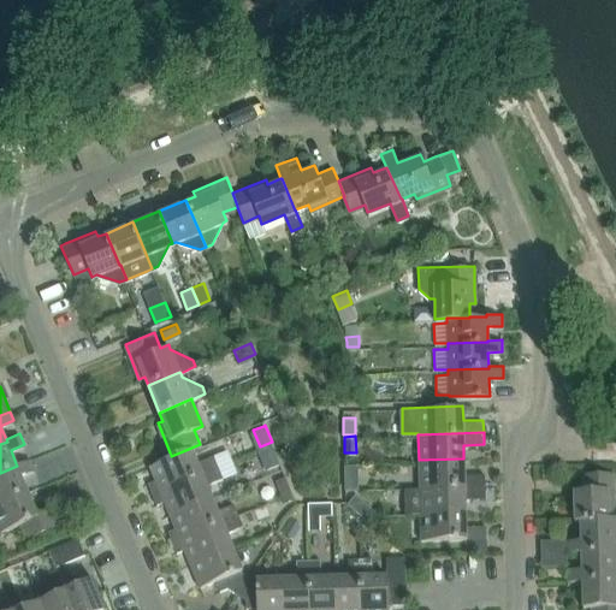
[(271,443),(258,449),(265,468),(279,463),(272,443),(271,443)]
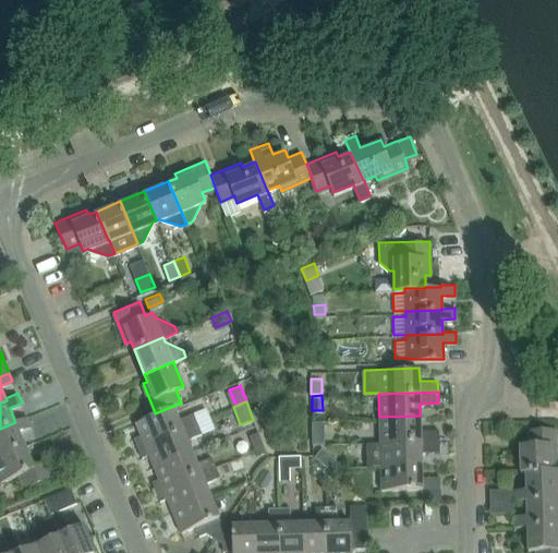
[(137,446),(197,421),(193,411),(179,417),(173,406),(155,413),(155,412),(135,421),(141,433),(133,436),(137,446)]
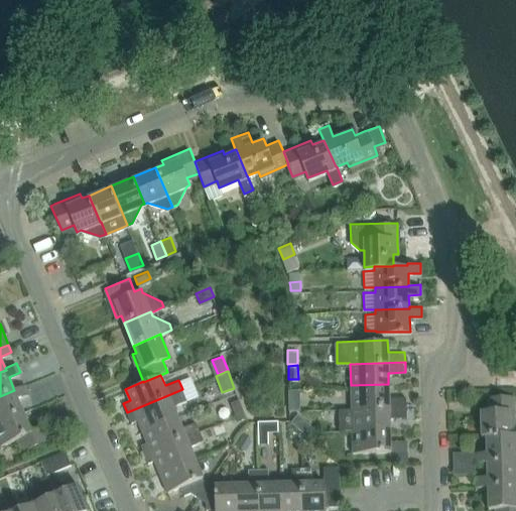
[(0,419),(23,410),(17,397),(28,392),(24,383),(13,388),(14,390),(0,396),(0,419)]
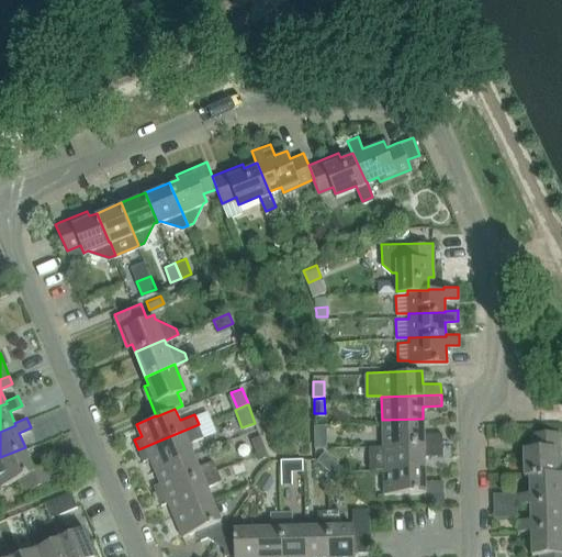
[(424,432),(423,419),(382,420),(382,444),(442,442),(441,431),(424,432)]
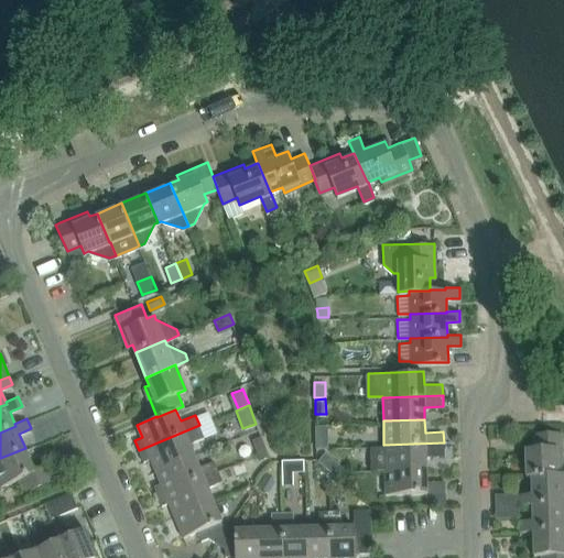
[(327,424),(315,425),(315,436),(327,436),(327,424)]
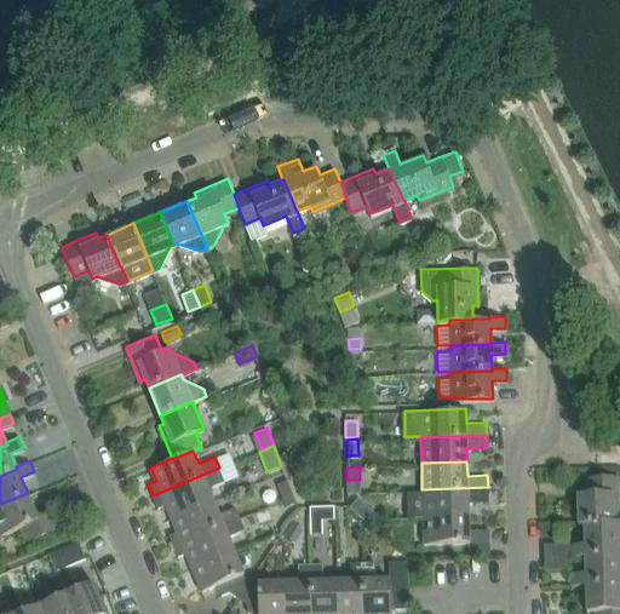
[(224,480),(219,468),(153,495),(158,506),(166,503),(171,516),(213,499),(208,486),(224,480)]
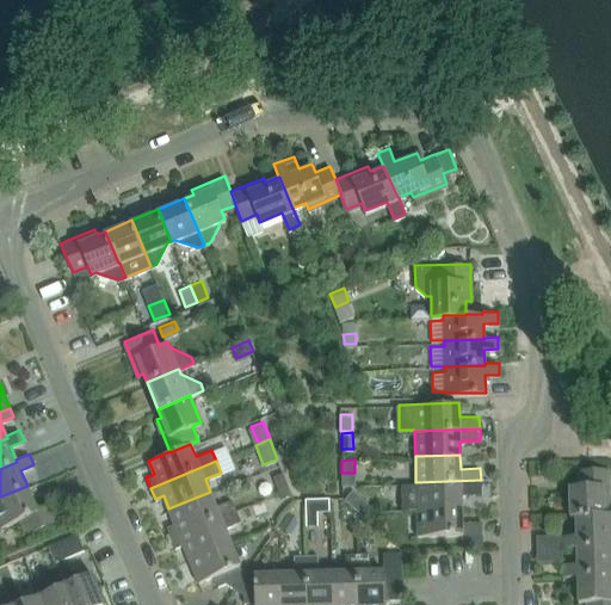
[(576,468),(578,485),(568,485),(569,514),(575,514),(610,513),(610,512),(609,468),(576,468)]
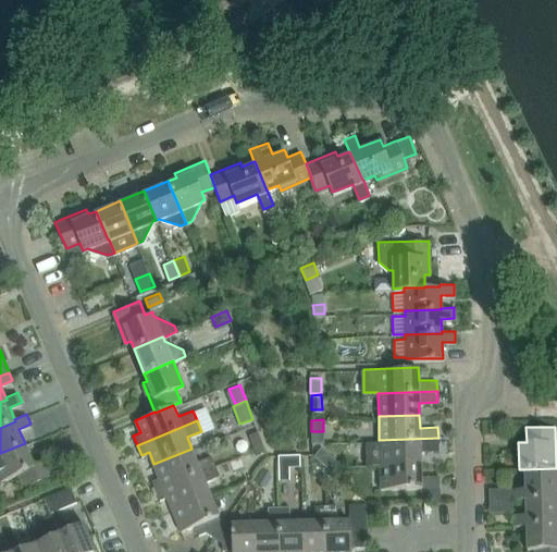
[(264,449),(257,429),(248,432),(256,452),(264,449)]
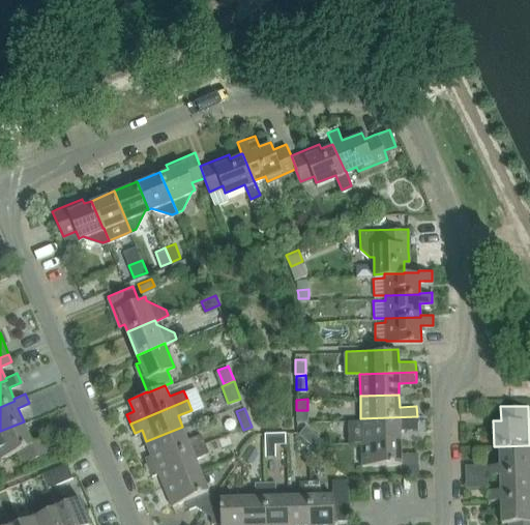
[(360,418),(347,418),(348,441),(361,441),(361,440),(401,439),(400,428),(417,428),(417,416),(360,418)]
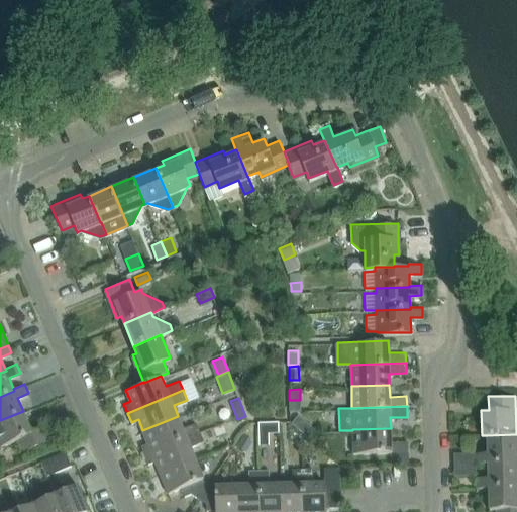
[(23,450),(47,440),(41,425),(30,429),(23,411),(0,420),(0,444),(0,445),(18,437),(23,450)]
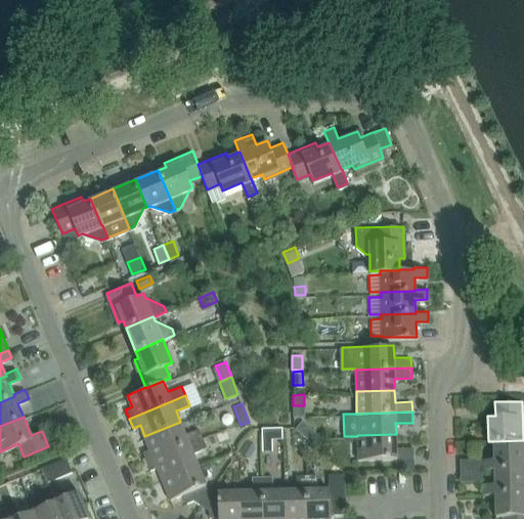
[(303,420),(296,427),(304,434),(311,427),(303,420)]
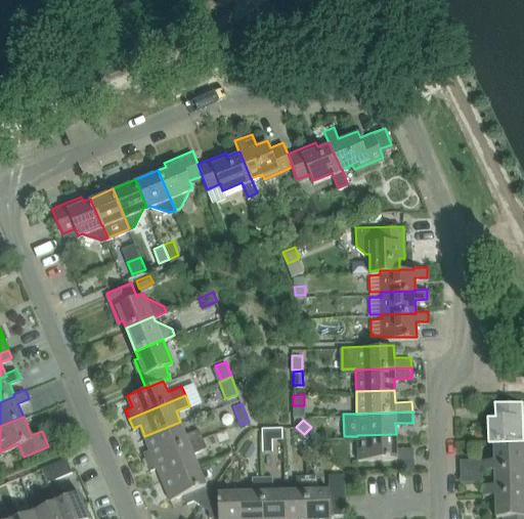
[(142,450),(146,460),(203,436),(199,427),(184,432),(180,422),(144,436),(148,447),(142,450)]
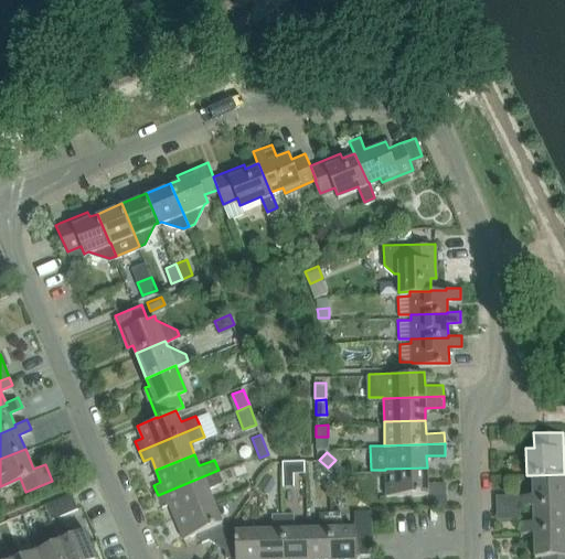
[(283,459),(283,470),(294,470),(305,470),(305,459),(283,459)]
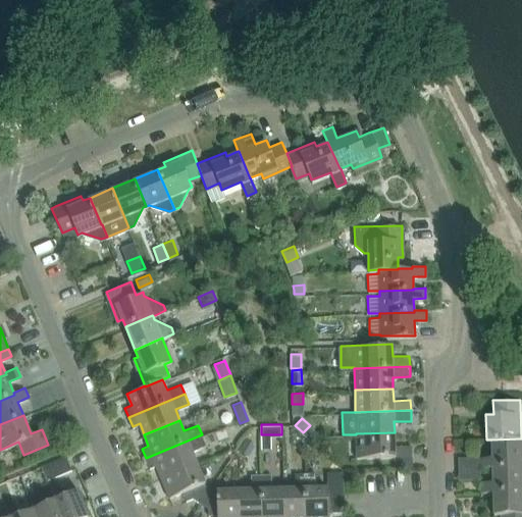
[(356,457),(395,456),(395,466),(412,466),(412,455),(411,445),(395,445),(395,432),(356,433),(356,434),(356,457)]
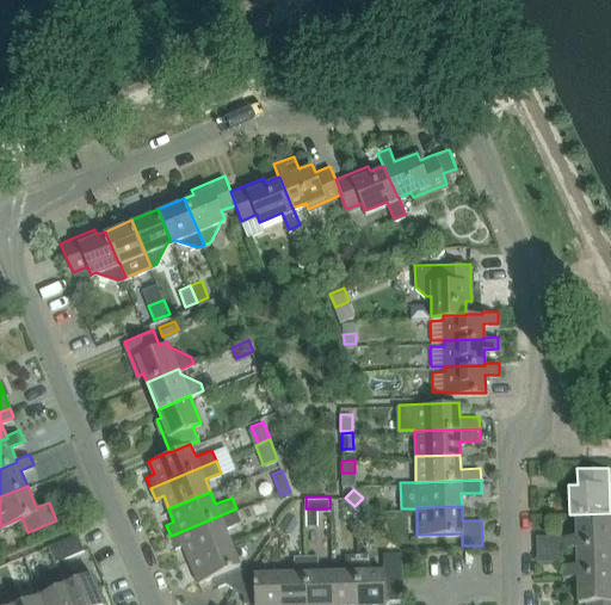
[(189,556),(229,539),(224,526),(241,519),(236,508),(171,536),(174,547),(183,543),(189,556)]
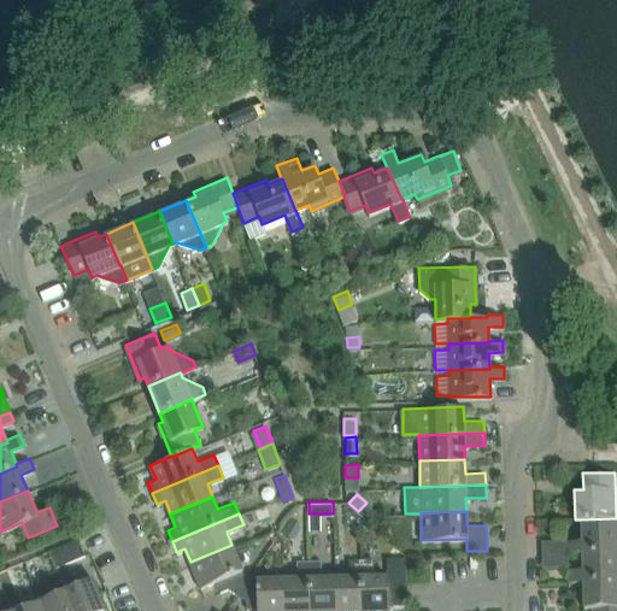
[(292,535),(299,523),(291,517),(283,529),(292,535)]
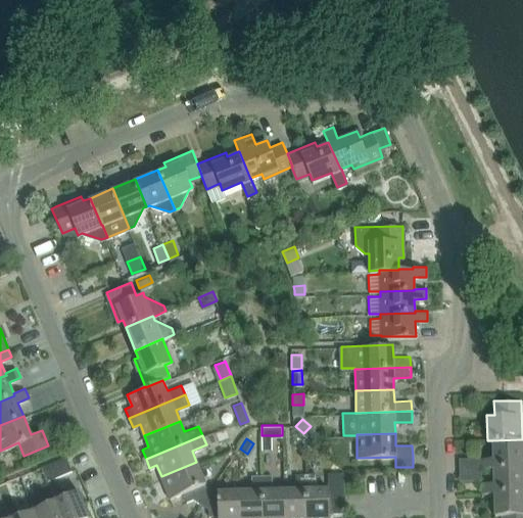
[(481,467),(493,467),(493,465),(522,463),(522,438),(522,439),(492,440),(492,457),(480,458),(481,467)]
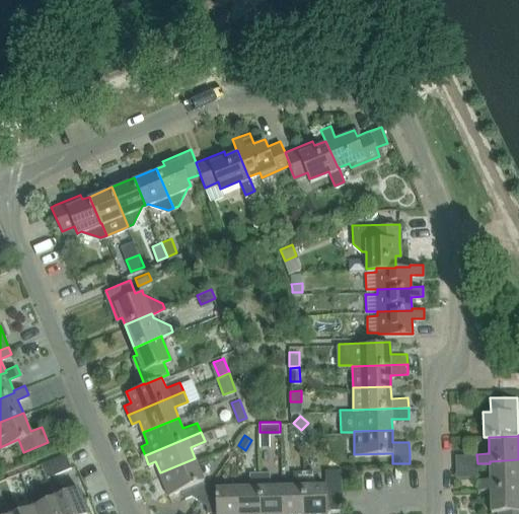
[(65,451),(42,461),(48,475),(71,465),(65,451)]
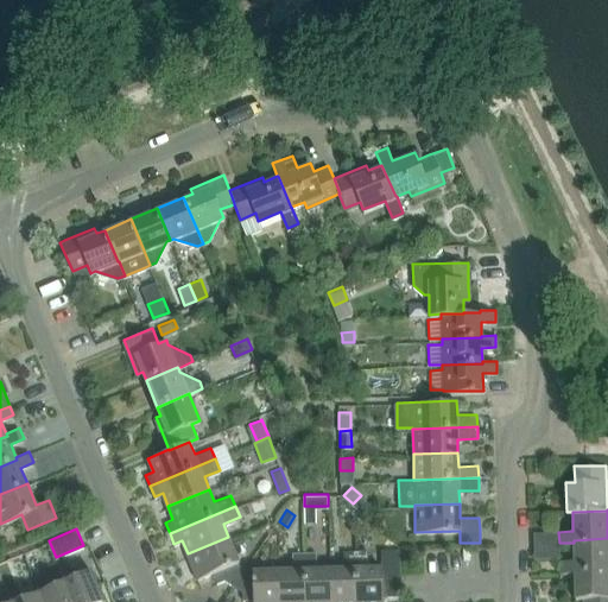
[(225,578),(233,584),(246,565),(239,561),(228,537),(188,553),(197,578),(213,572),(216,582),(225,578)]
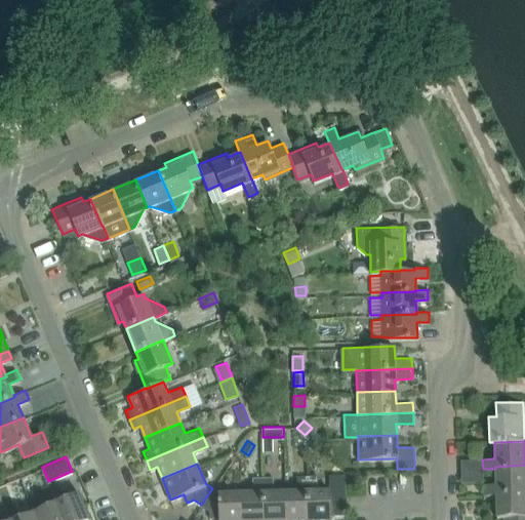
[(495,491),(524,489),(524,465),(495,467),(495,469),(495,483),(483,483),(483,493),(495,493),(495,491)]
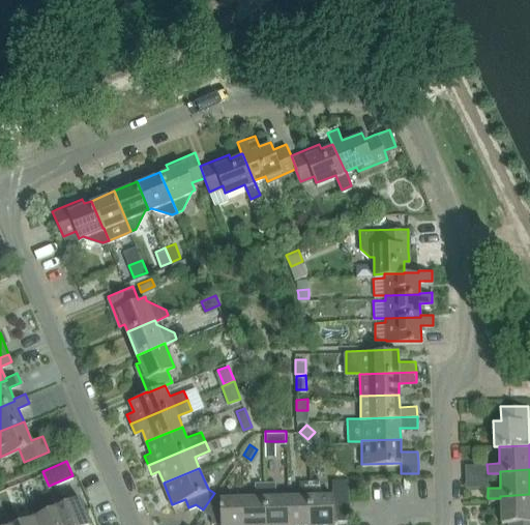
[(310,478),(311,524),(333,524),(333,519),(348,518),(348,496),(347,477),(331,477),(331,494),(320,494),(320,478),(310,478)]
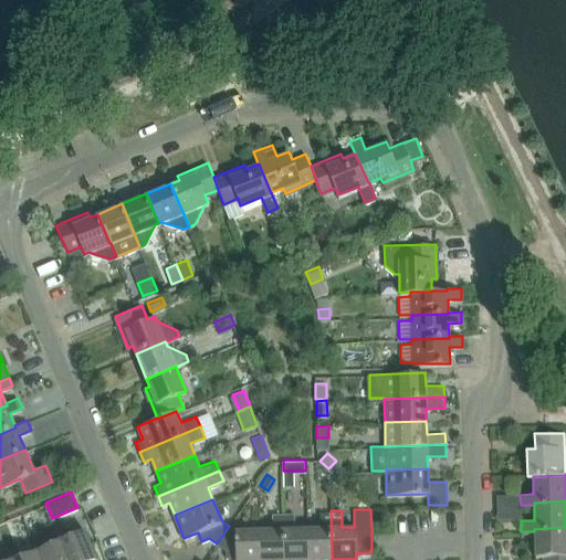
[(332,559),(331,510),(320,511),(320,527),(307,528),(307,559),(332,559)]
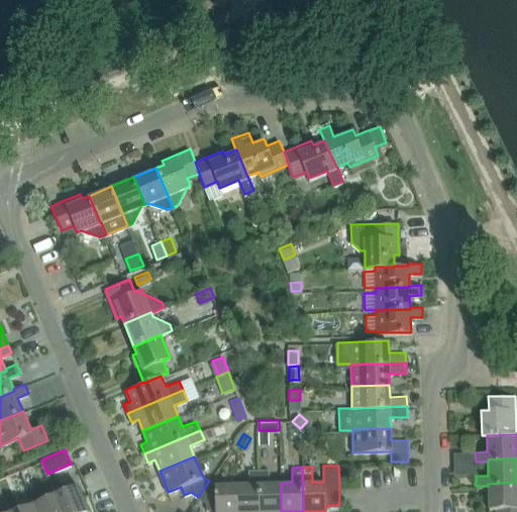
[(281,511),(281,483),(269,483),(269,468),(259,469),(259,511),(281,511)]
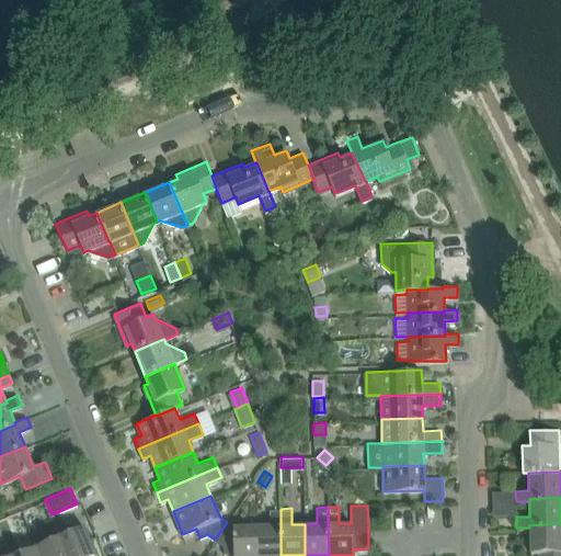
[(270,525),(258,525),(258,555),(281,555),(281,509),(270,509),(270,525)]
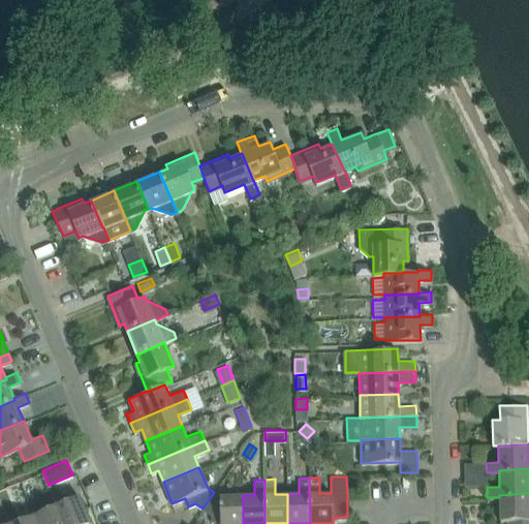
[(47,509),(33,515),(37,523),(64,523),(52,493),(51,490),(41,494),(47,509)]
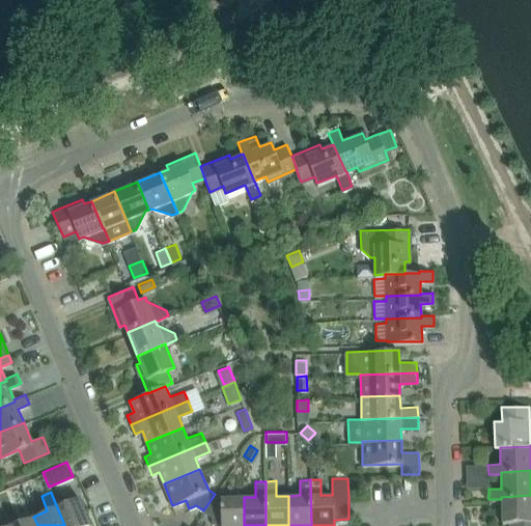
[(91,525),(80,497),(76,498),(57,492),(52,495),(64,525),(91,525)]
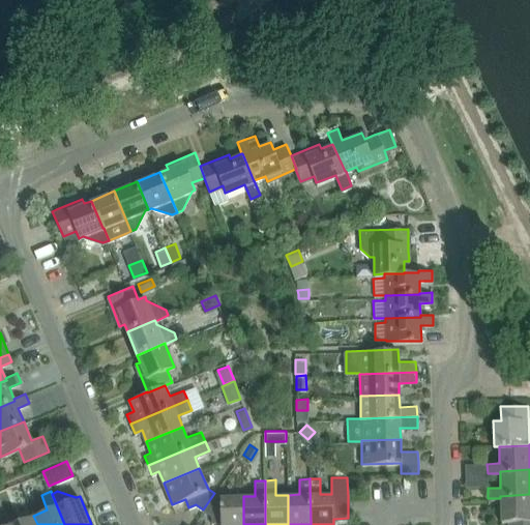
[(214,493),(203,509),(210,514),(211,522),(221,522),(221,524),(243,524),(243,496),(219,497),(214,493)]
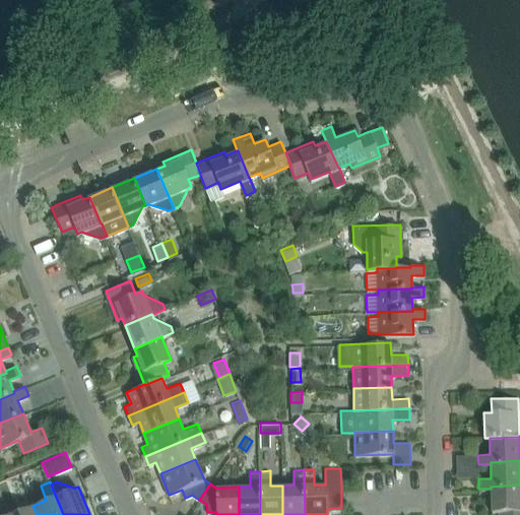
[(499,511),(499,513),(499,514),(519,514),(519,485),(491,487),(491,489),(492,511),(499,511)]
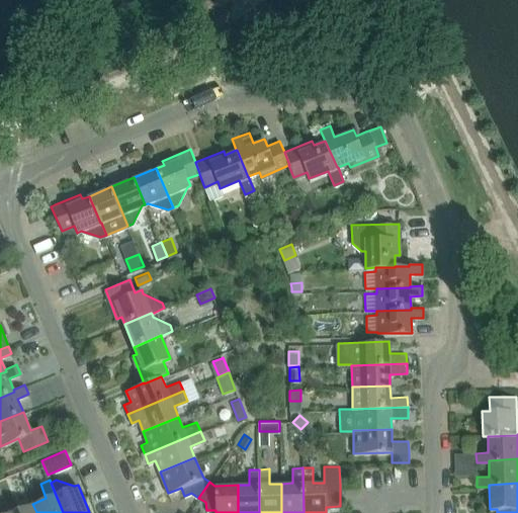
[(4,500),(5,502),(9,512),(36,512),(32,504),(19,509),(13,496),(4,500)]
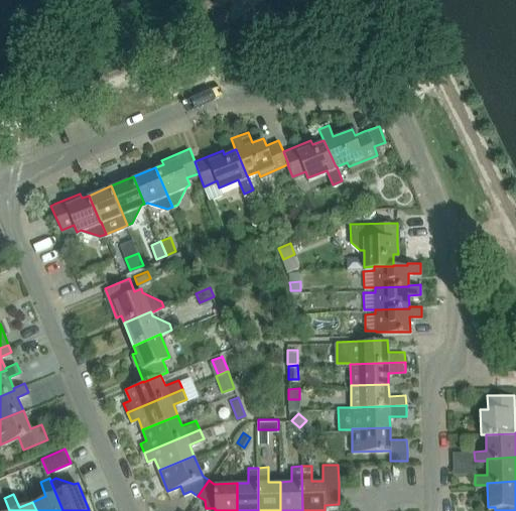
[(0,510),(9,510),(5,500),(0,502),(0,510)]
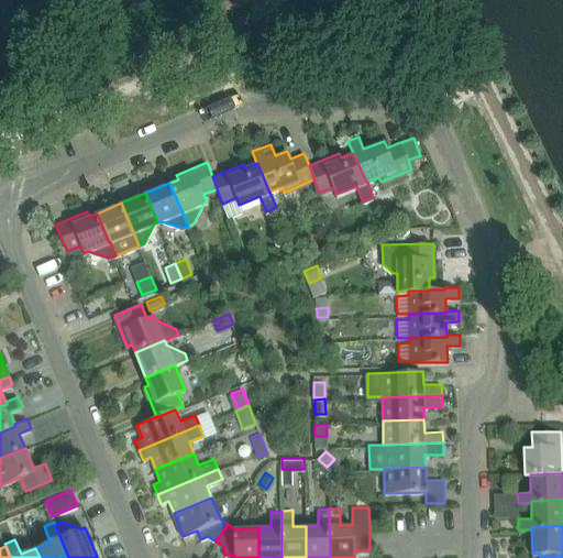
All buildings are outlined.
